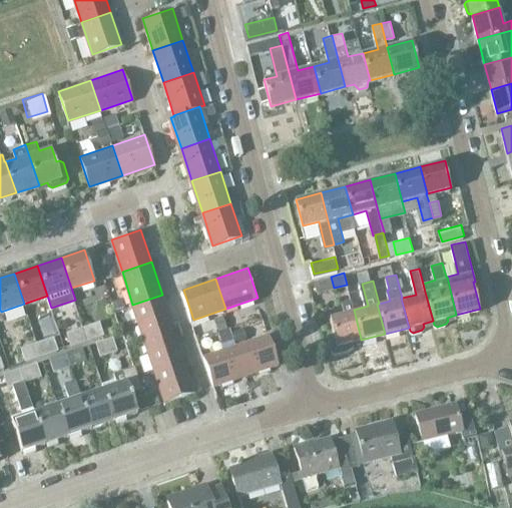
[(132,305),(143,337),(173,327),(162,295),(132,305)]
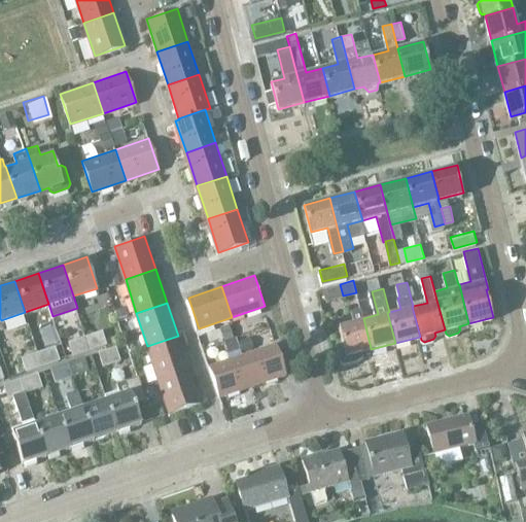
[(339,344),(338,346),(341,360),(345,362),(361,357),(362,356),(361,351),(371,349),(371,348),(363,318),(360,308),(351,310),(354,322),(339,326),(343,343),(339,344)]
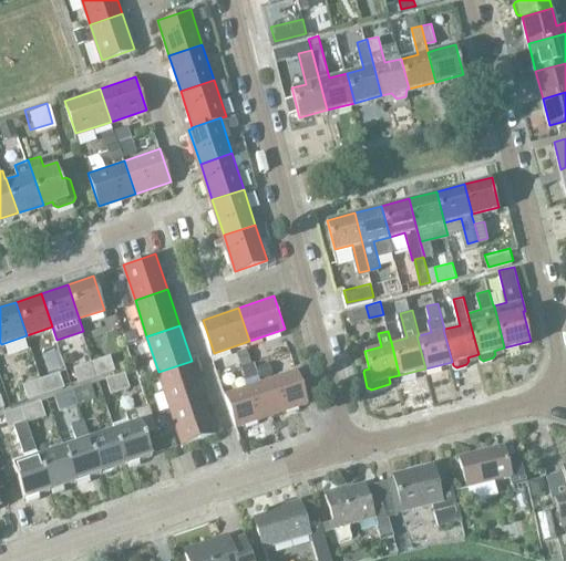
[(144,338),(129,341),(131,353),(146,351),(144,338)]
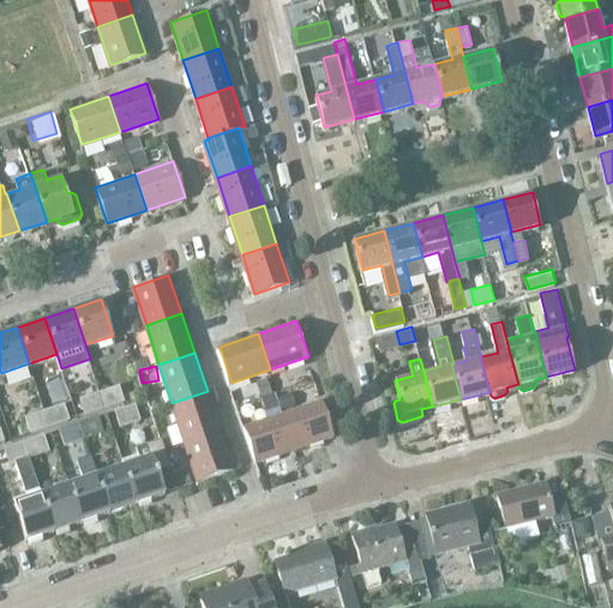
[(100,390),(104,404),(124,398),(119,384),(100,390)]
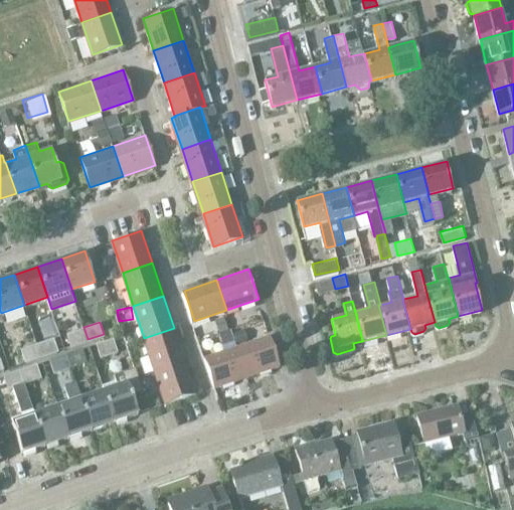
[(88,339),(83,327),(67,333),(71,345),(88,339)]
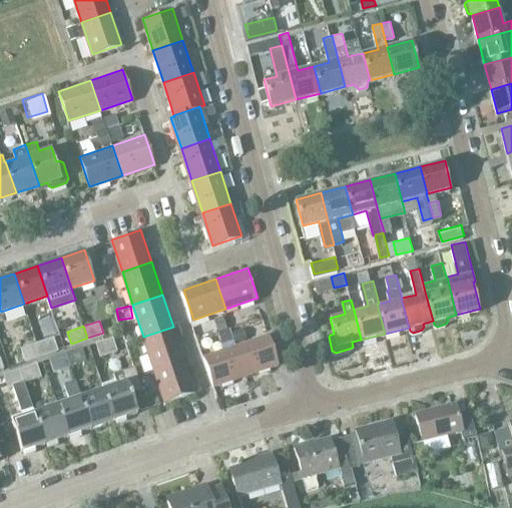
[(143,337),(154,370),(183,360),(173,327),(143,337)]
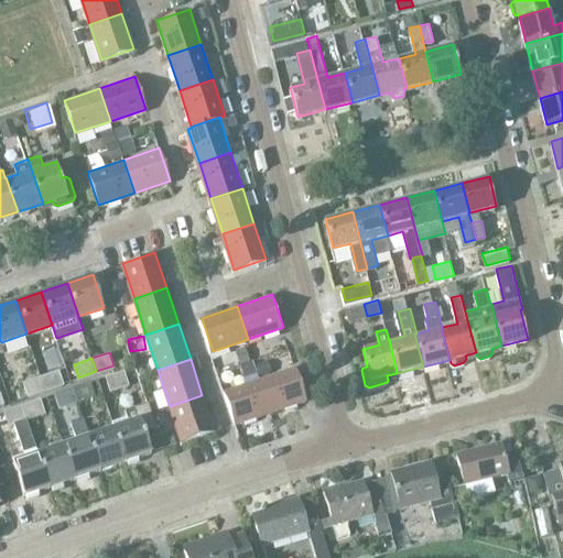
[(295,365),(260,378),(271,411),(300,401),(306,398),(295,365)]
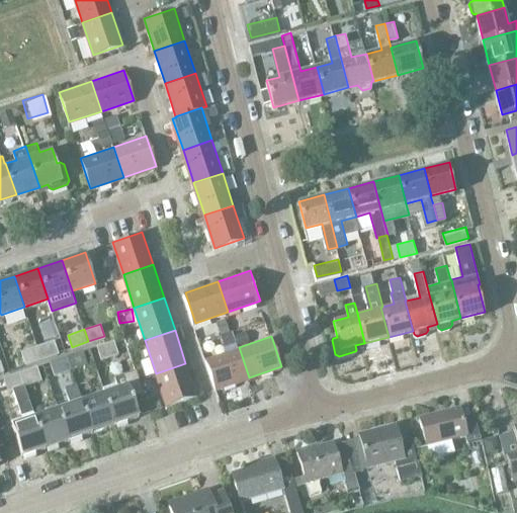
[(97,344),(101,357),(118,352),(113,339),(97,344)]
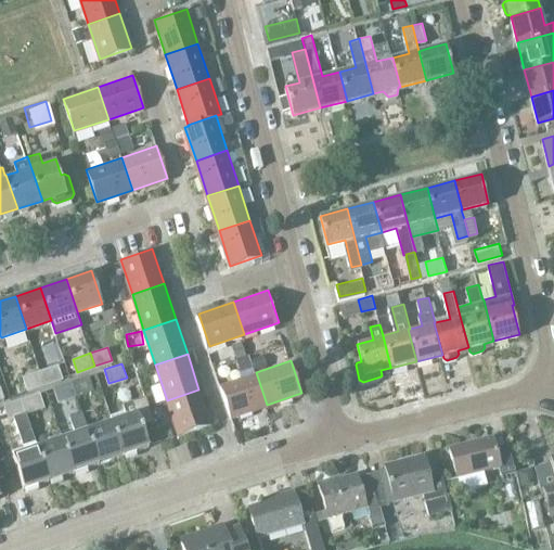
[(40,370),(44,383),(62,376),(58,365),(40,370)]
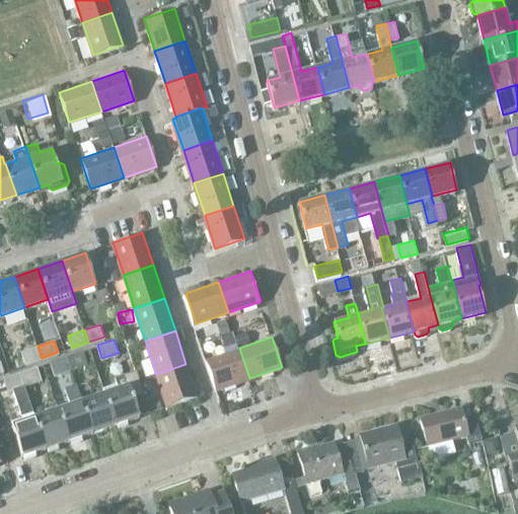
[(42,358),(38,346),(21,351),(25,363),(42,358)]
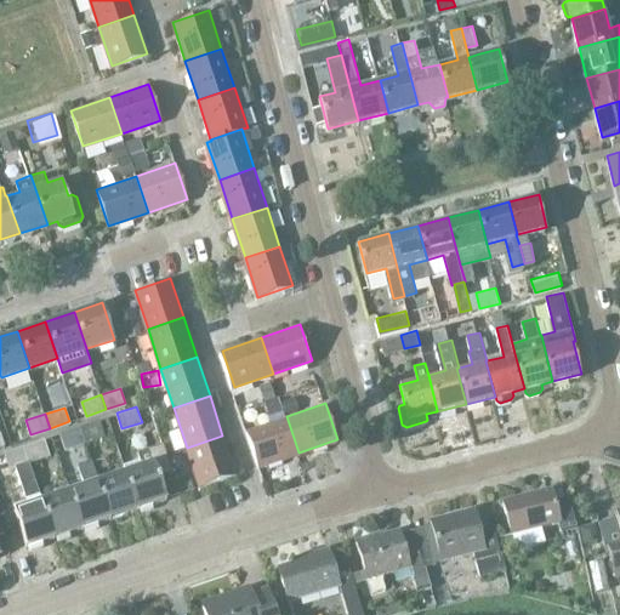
[(286,416),(246,430),(259,465),(299,453),(286,416)]
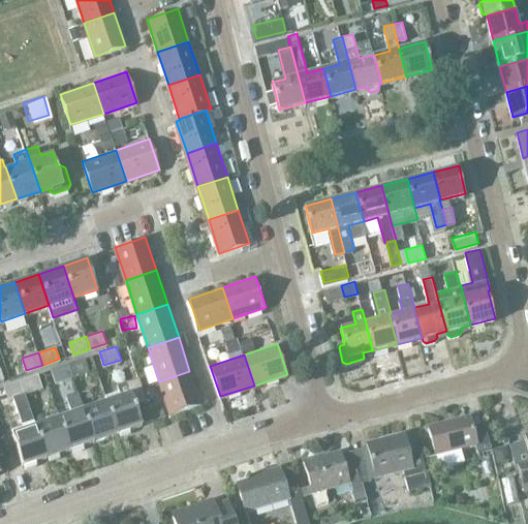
[(69,362),(73,375),(89,370),(85,357),(69,362)]
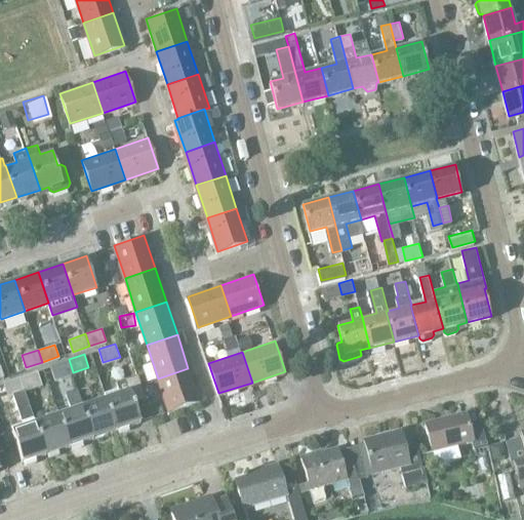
[(69,359),(51,365),(55,378),(73,372),(69,359)]
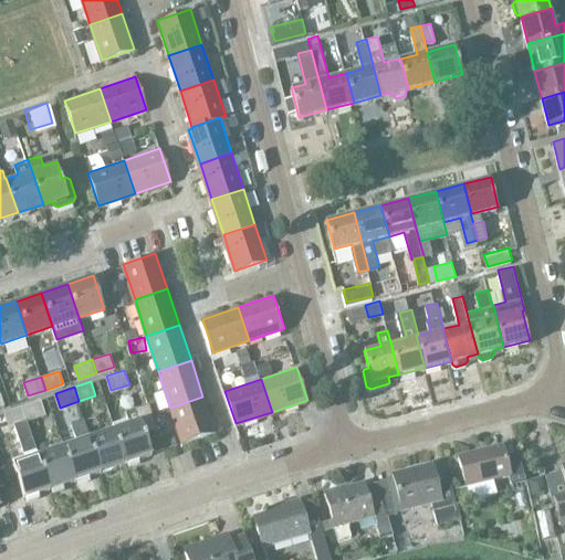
[(202,397),(170,408),(182,443),(215,432),(202,397)]
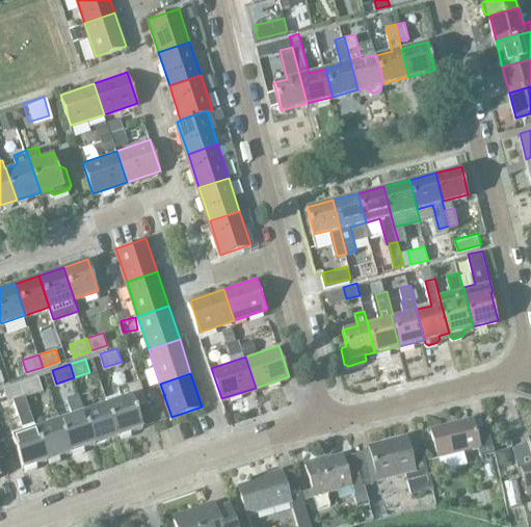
[(21,380),(25,394),(42,389),(36,375),(21,380)]
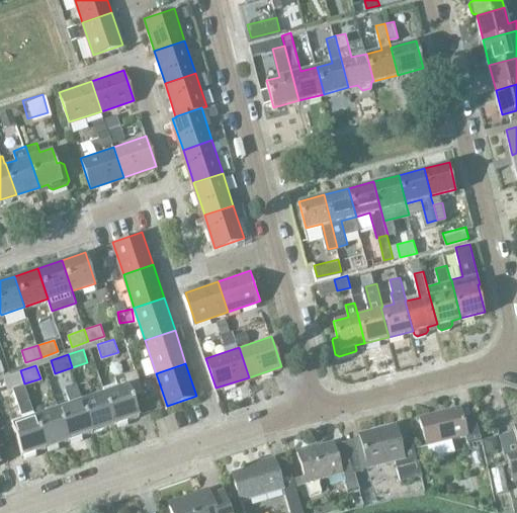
[(144,391),(137,367),(115,374),(117,381),(103,387),(105,392),(115,423),(139,415),(132,394),(144,391)]
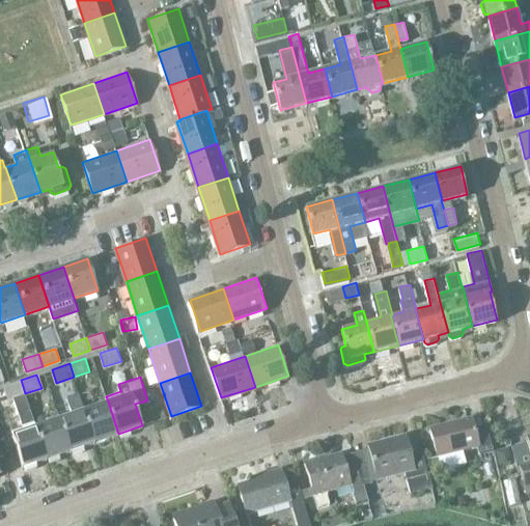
[(8,398),(25,393),(21,380),(4,385),(8,398)]
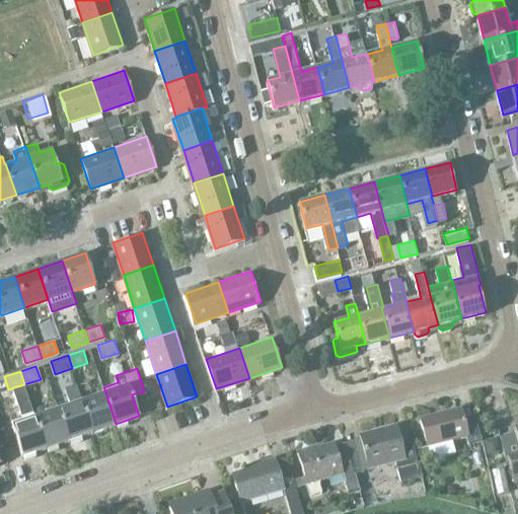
[(66,385),(71,405),(59,409),(69,439),(92,431),(82,400),(83,400),(77,381),(66,385)]
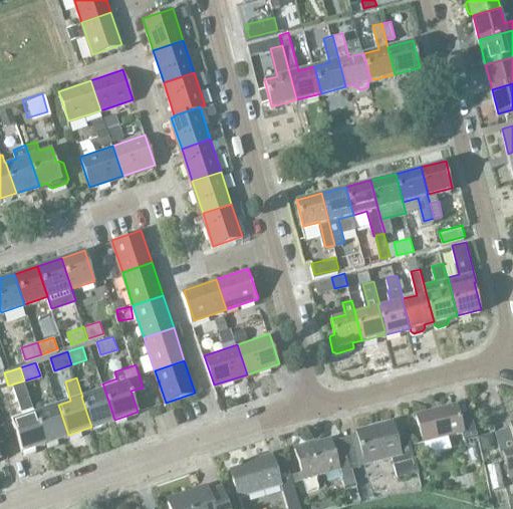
[(104,389),(82,397),(81,397),(91,427),(114,420),(104,389)]
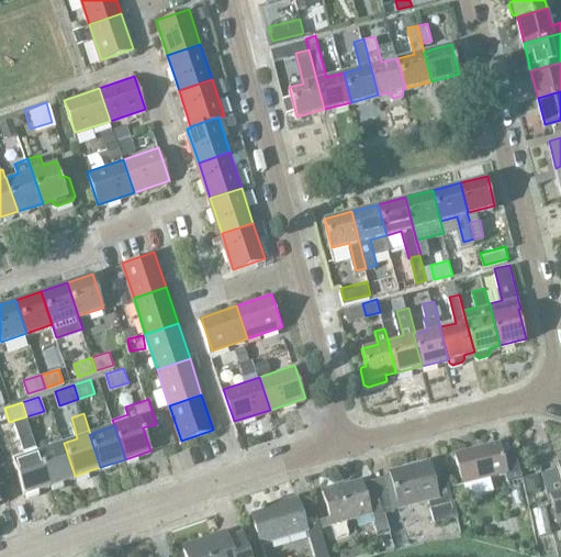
[(62,436),(49,441),(51,447),(38,452),(49,485),(75,476),(64,443),(62,436)]
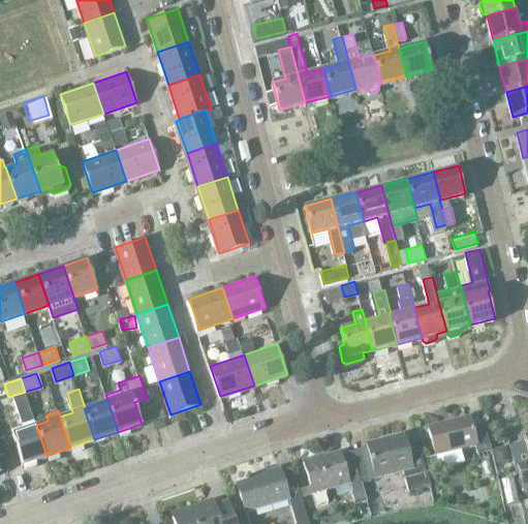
[(465,459),(462,445),(476,442),(478,451),(492,447),(487,425),(474,428),(470,413),(429,424),(436,453),(436,452),(440,466),(465,459)]
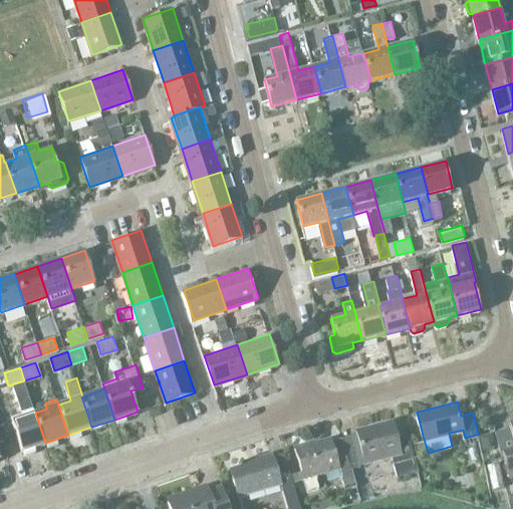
[(45,443),(35,413),(12,420),(22,451),(45,443)]
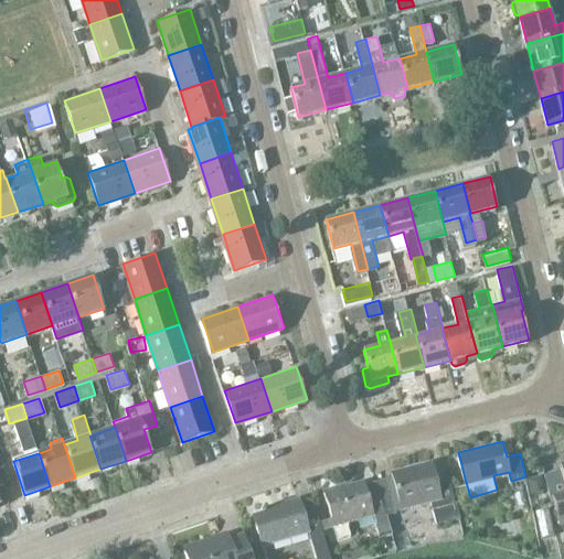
[(459,515),(456,501),(450,480),(438,483),(433,460),(392,471),(402,508),(432,501),(437,520),(459,515)]
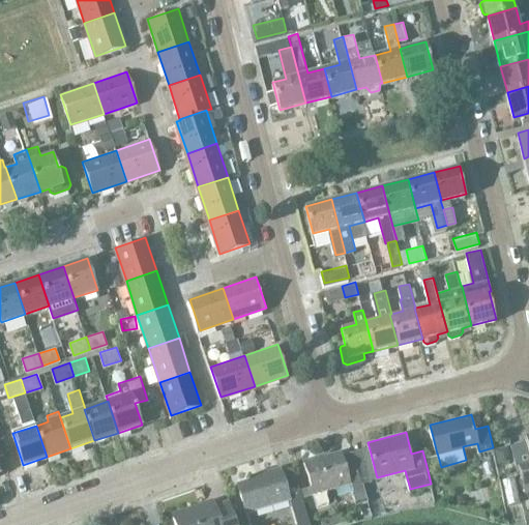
[(528,433),(525,434),(528,450),(528,459),(519,462),(525,488),(528,487),(528,433)]
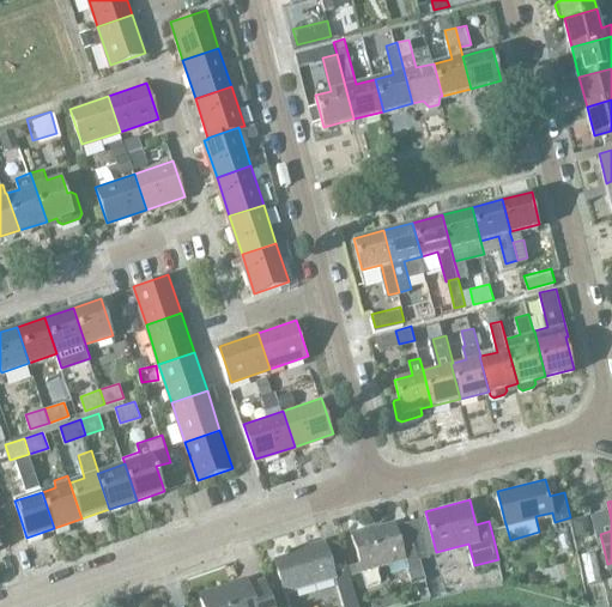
[(376,565),(405,557),(412,581),(426,576),(417,545),(404,548),(395,520),(371,527),(370,524),(352,530),(363,569),(364,569),(368,582),(381,578),(376,565)]
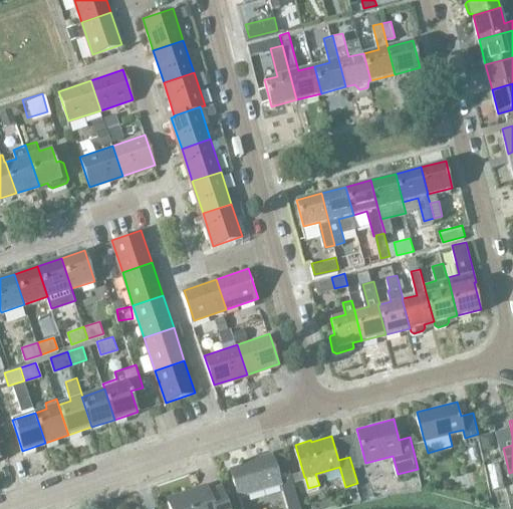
[(281,484),(287,502),(299,499),(292,477),(281,480),(273,452),(256,457),(257,460),(231,468),(239,496),(281,484)]
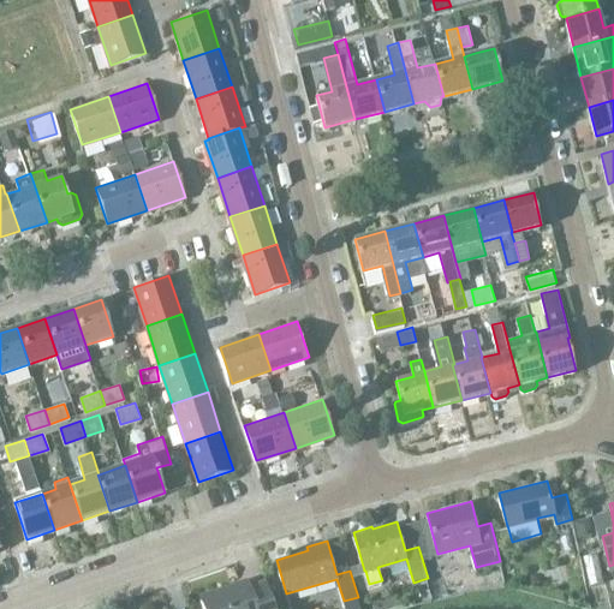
[(584,585),(604,579),(596,549),(576,555),(584,585)]
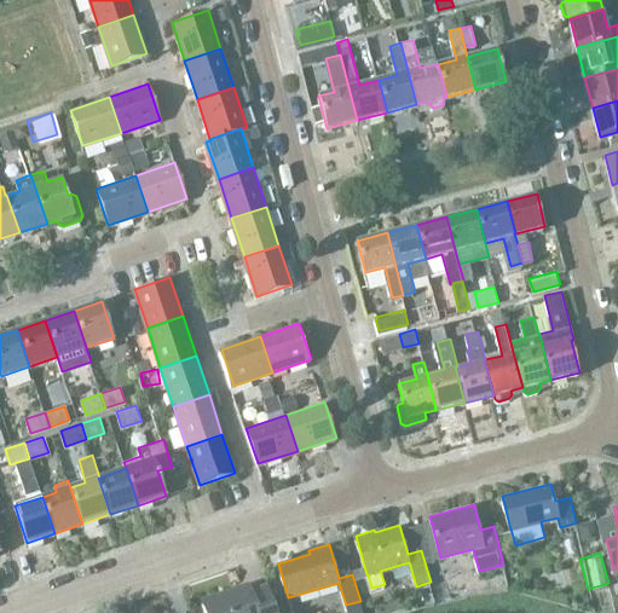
[(203,601),(206,612),(273,612),(266,588),(252,593),(249,585),(203,601)]
